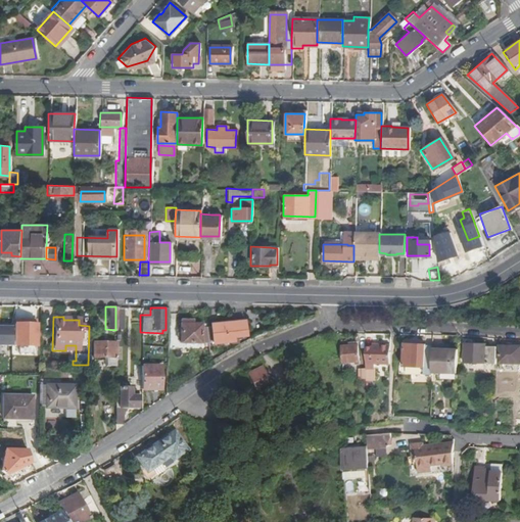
[(203,326),(205,343),(231,341),(231,339),(237,339),(237,337),(243,337),(243,321),(230,321),(230,325),(203,326)]
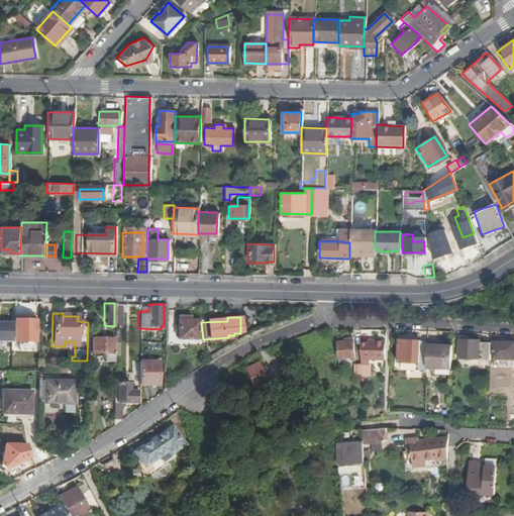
[(203,339),(201,322),(196,322),(196,320),(176,319),(175,338),(190,338),(191,339),(203,339)]
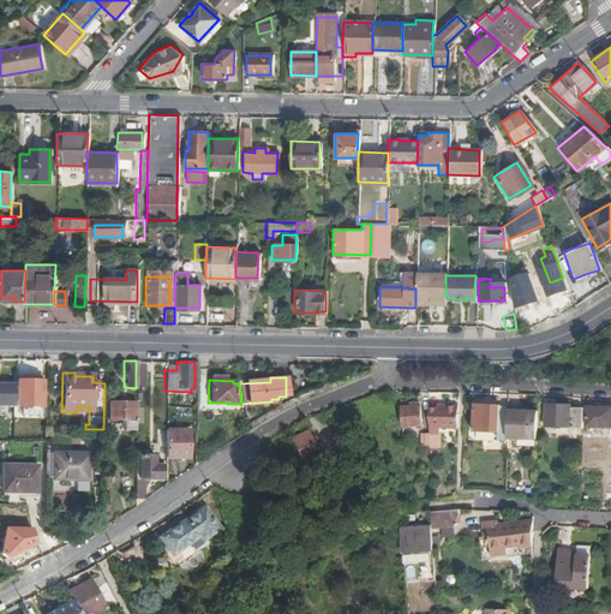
[(40,381),(15,381),(13,406),(40,406),(40,381)]
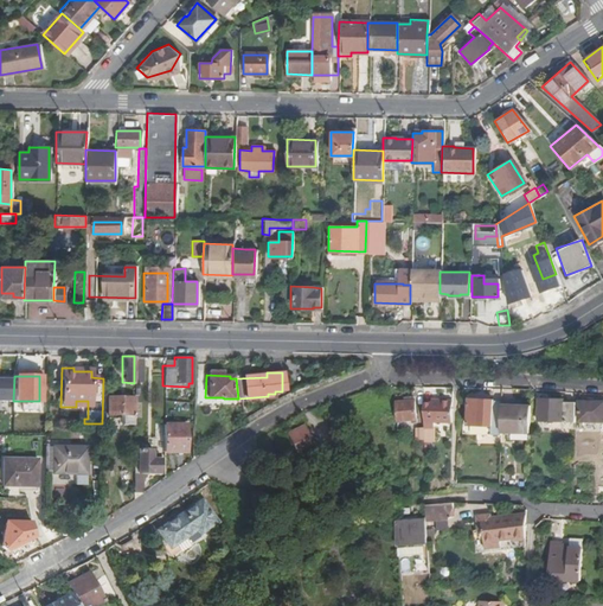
[(12,378),(0,377),(0,401),(11,402),(12,378)]
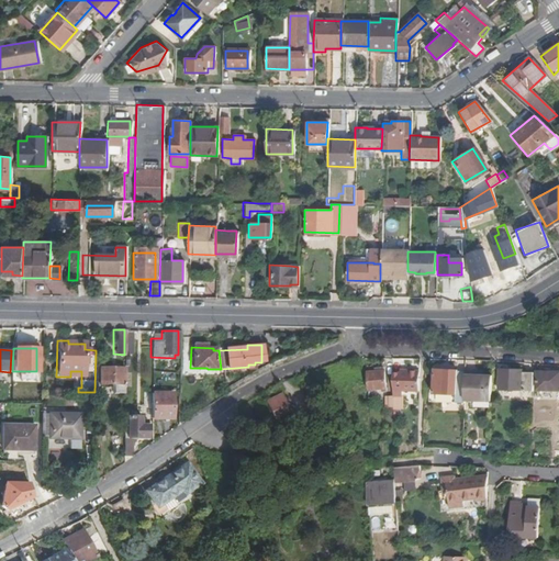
[(122,384),(123,384),(123,369),(97,368),(97,384),(111,384),(111,393),(121,393),(122,384)]
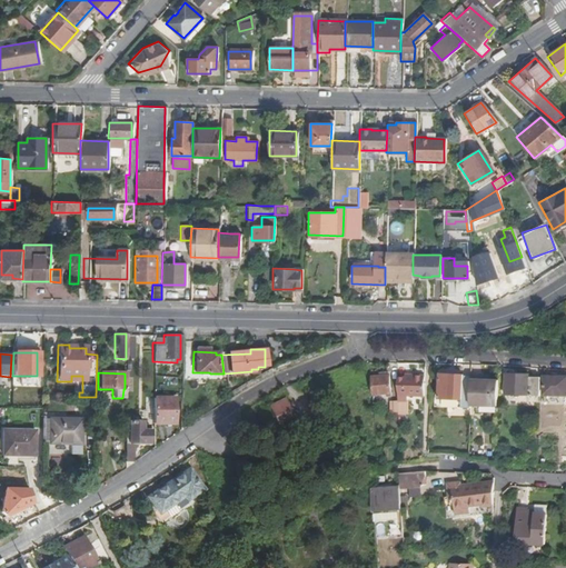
[(421,395),(423,375),(403,374),(403,377),(395,377),(396,401),(396,410),(396,415),(405,415),(405,395),(421,395)]
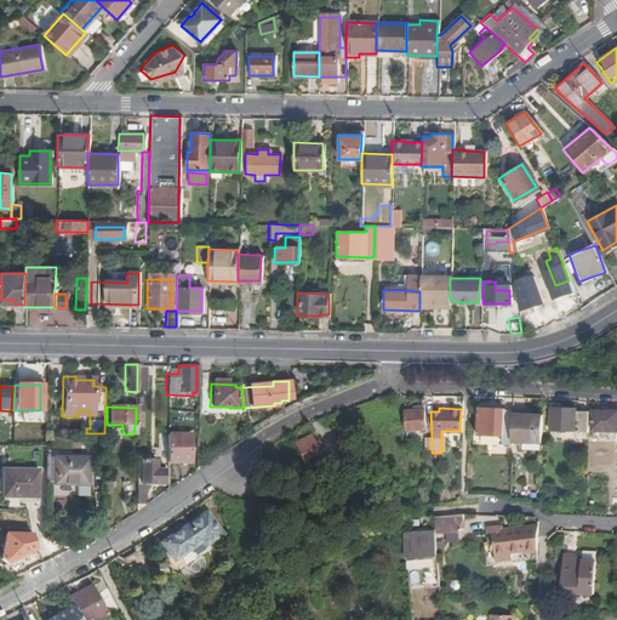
[(573,408),(548,408),(547,430),(584,431),(586,413),(573,411),(573,408)]
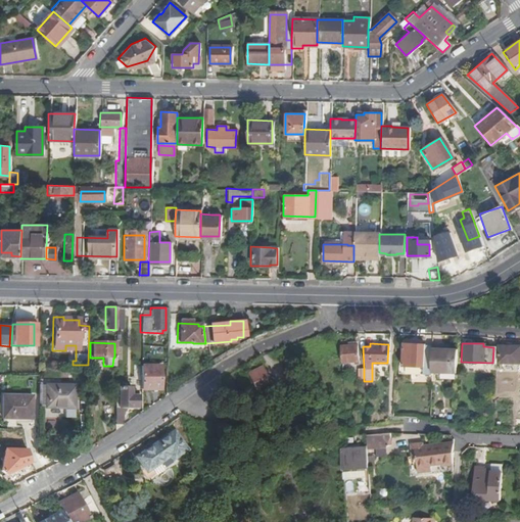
[(338,346),(340,363),(357,362),(356,344),(338,346)]
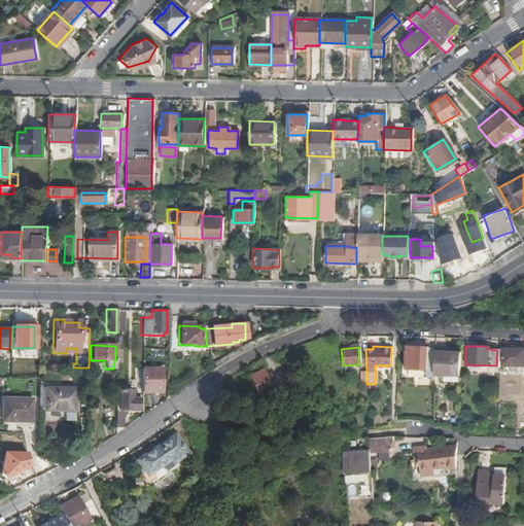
[(424,377),(432,378),(432,376),(433,348),(427,348),(427,347),(405,347),(404,369),(424,369),(424,377)]
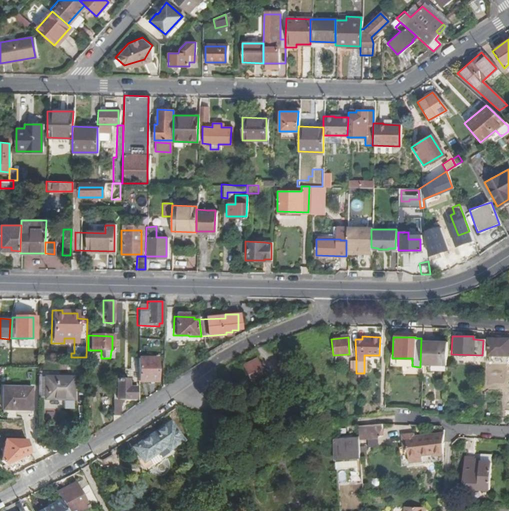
[(420,365),(444,365),(445,342),(429,342),(429,338),(421,338),(420,365)]
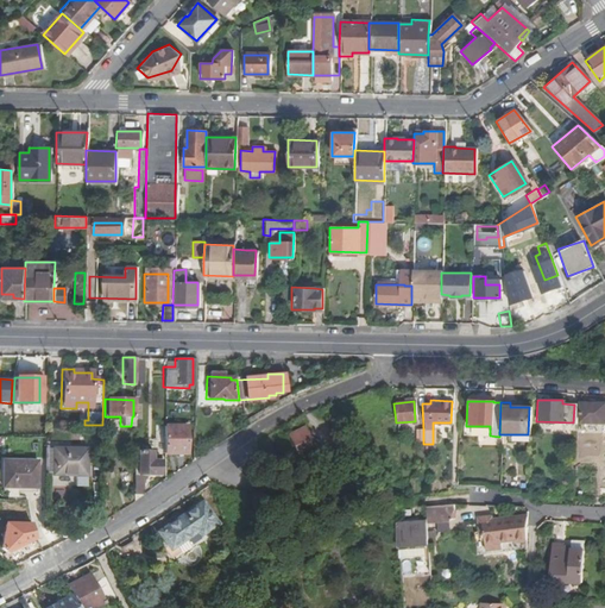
[(604,403),(577,402),(575,422),(604,422),(604,405),(604,403)]
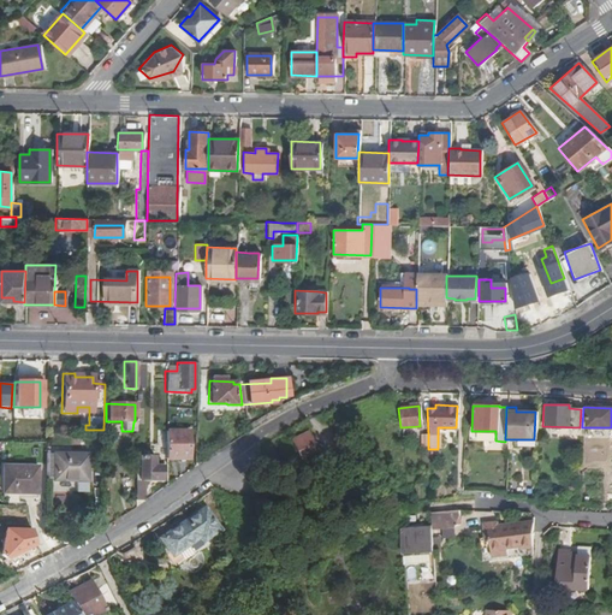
[(186,431),(164,430),(164,459),(186,459),(186,431)]
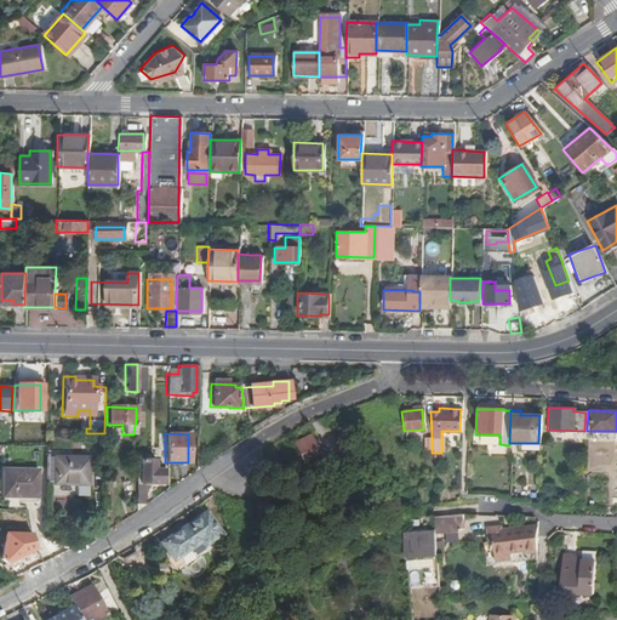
[(309,437),(292,444),(300,460),(316,453),(309,437)]
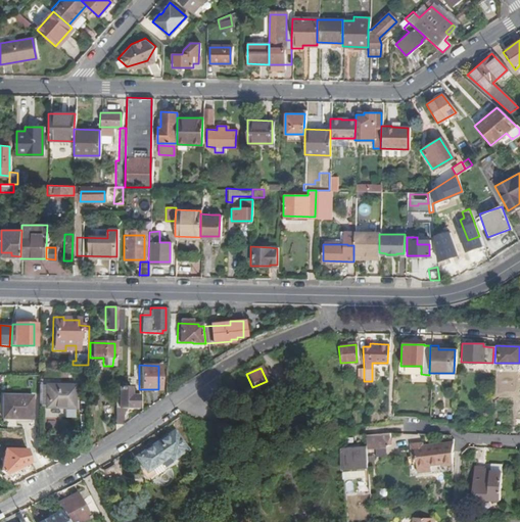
[(72,384),(43,384),(43,408),(72,408),(72,384)]
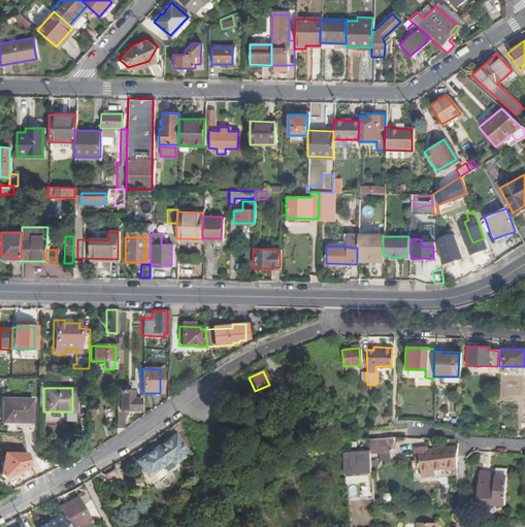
[(115,412),(115,428),(123,428),(123,412),(136,412),(136,398),(130,398),(131,391),(118,391),(117,412),(115,412)]
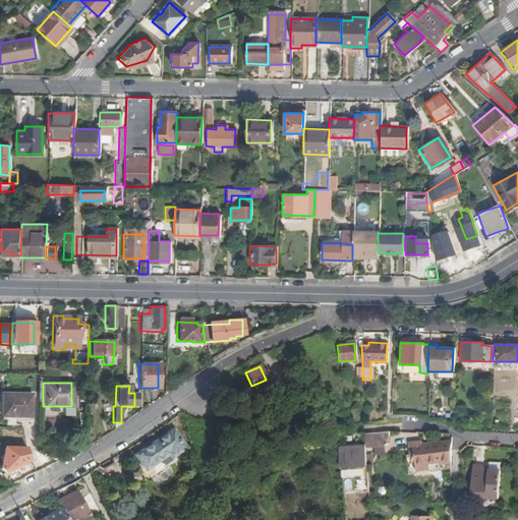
[(30,394),(0,393),(0,416),(30,417),(30,394)]
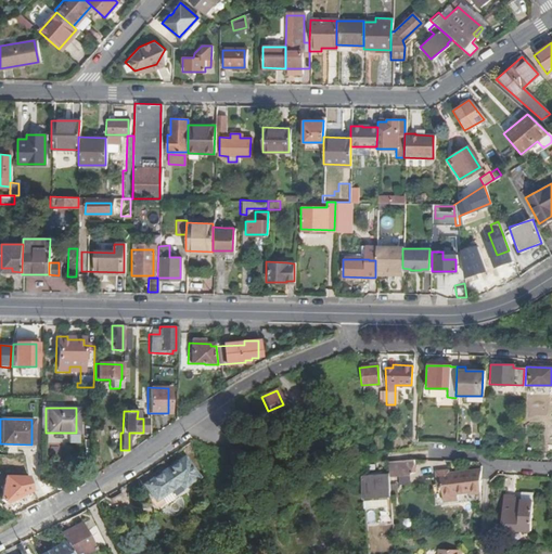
[(181,458),(141,486),(152,501),(176,484),(179,489),(195,478),(181,458)]
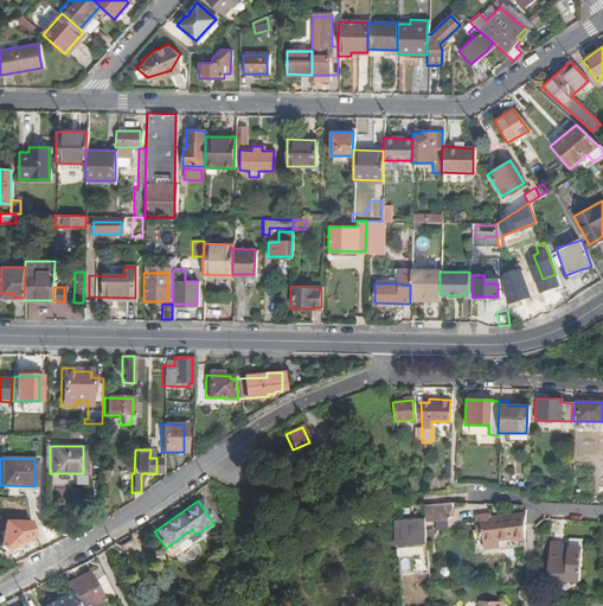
[(451,511),(450,505),(422,505),(423,520),(424,528),(429,528),(429,518),(446,515),(447,511),(451,511)]
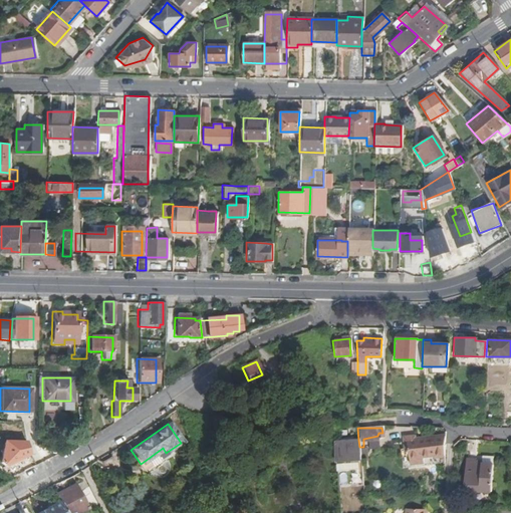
[(443,453),(444,434),(415,437),(415,434),(404,435),(405,447),(408,447),(410,461),(423,460),(423,453),(436,452),(436,453),(443,453)]
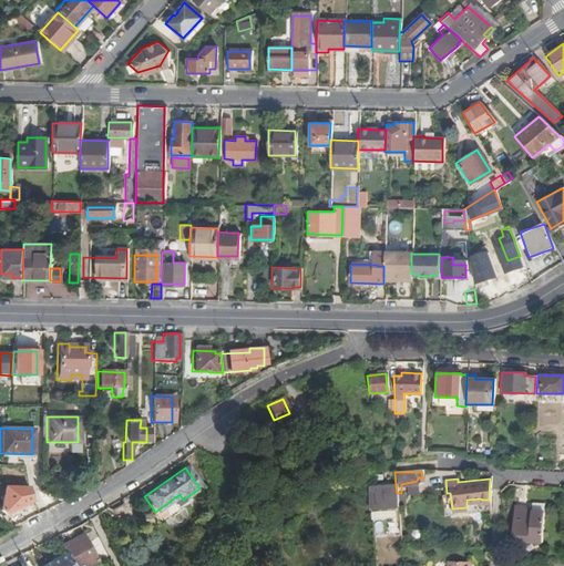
[(393,506),(398,506),(397,493),(396,485),(368,487),(371,518),(395,517),(393,506)]
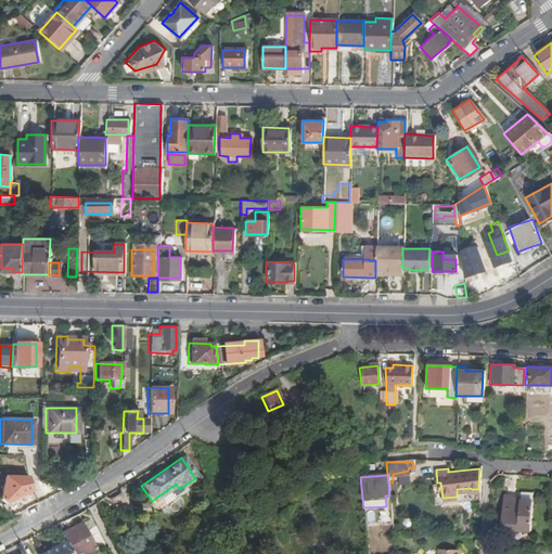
[(529,530),(530,500),(518,500),(518,505),(511,504),(511,495),(501,495),(500,525),(506,526),(506,529),(529,530)]
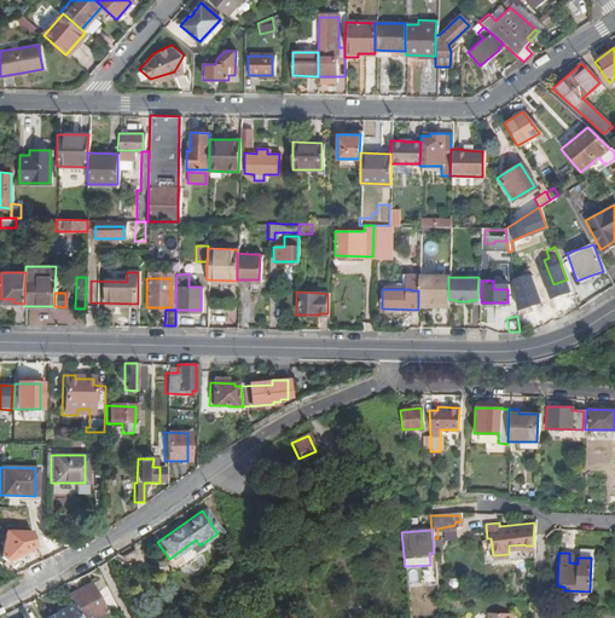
[(417,570),(407,570),(407,579),(418,579),(417,570)]
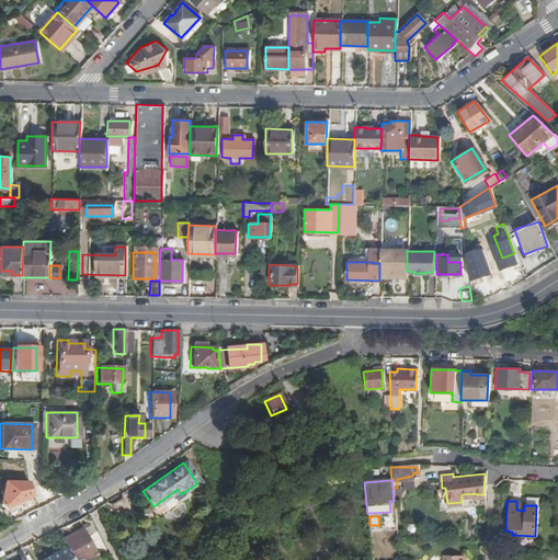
[(80,528),(59,539),(64,548),(69,559),(86,559),(94,556),(80,528)]
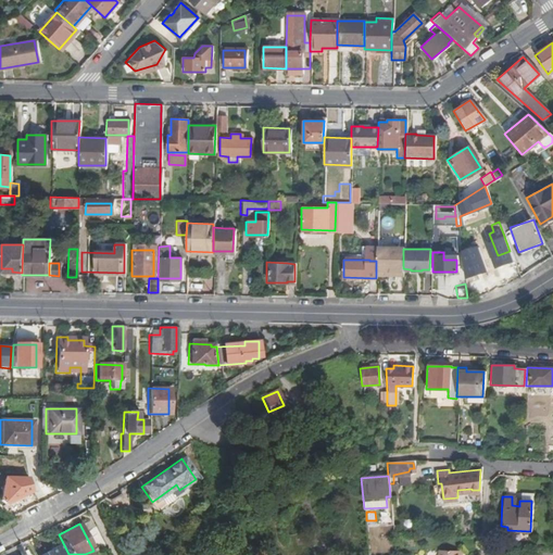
[(91,545),(99,543),(92,527),(85,530),(91,545)]
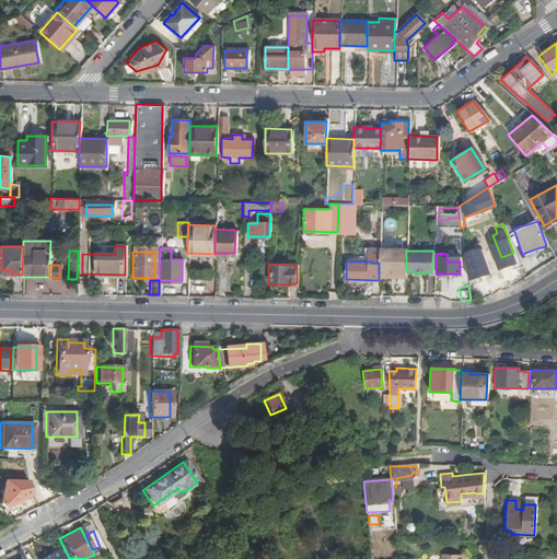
[(69,558),(64,547),(39,558),(69,558)]
